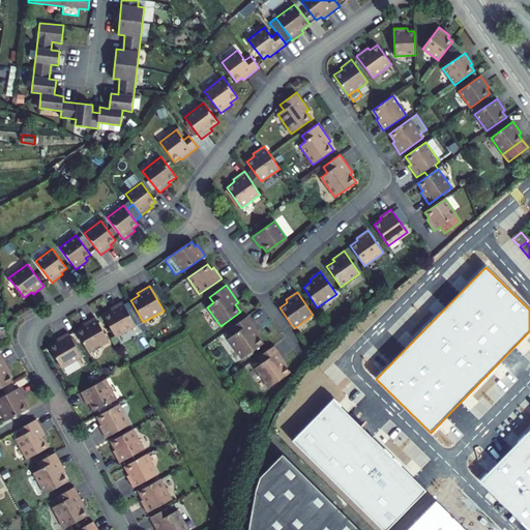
[(104,316),(116,337),(136,326),(122,301),(110,308),(112,311),(104,316)]
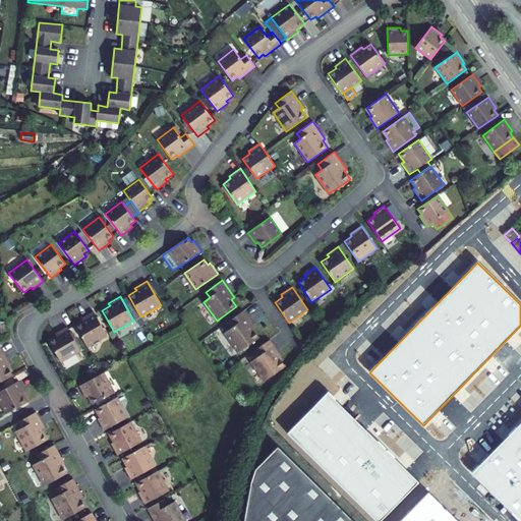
[(75,326),(88,347),(107,336),(94,311),(81,319),(83,321),(75,326)]
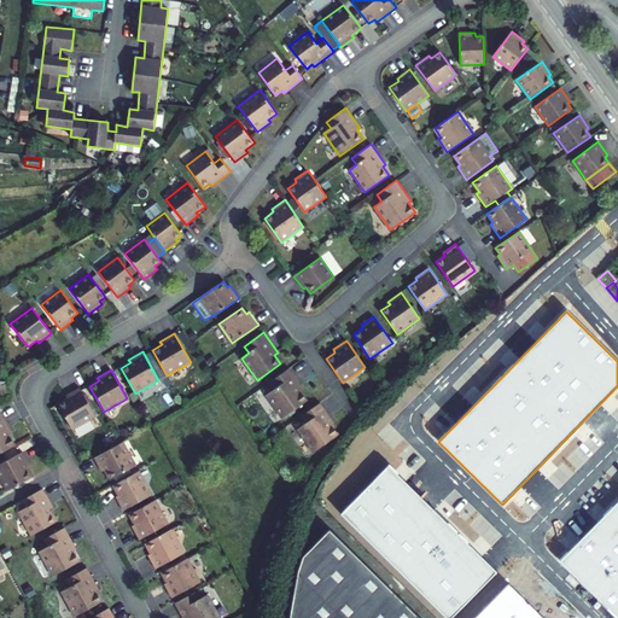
[(303,389),(289,369),(269,383),(274,390),(266,395),(283,418),(307,401),(299,391),(303,389)]
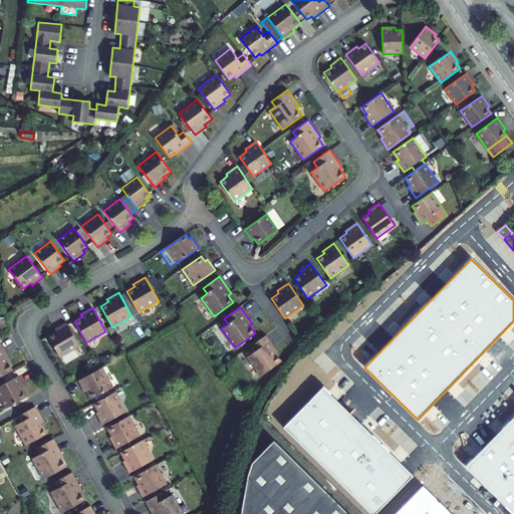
[(48,336),(60,357),(79,346),(66,322),(54,329),(56,331),(48,336)]
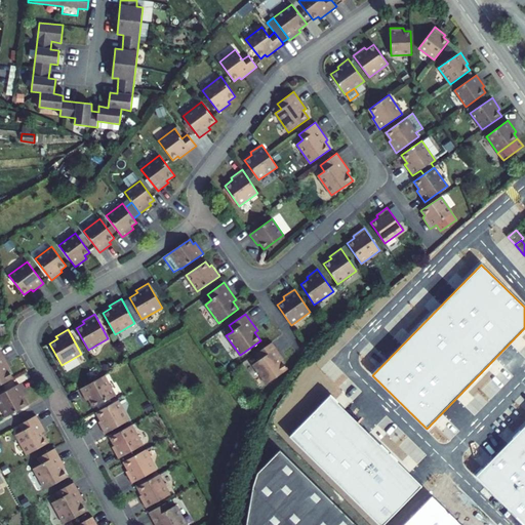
[(284,359),(272,342),(254,354),(259,360),(252,365),(267,385),(287,369),(281,361),(284,359)]
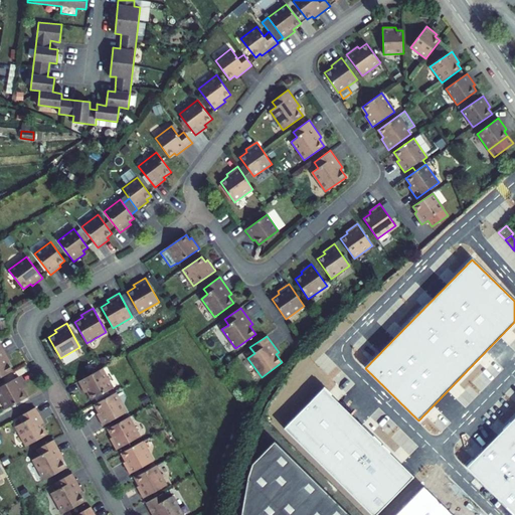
[(10,361),(0,343),(0,377),(12,371),(7,362),(10,361)]
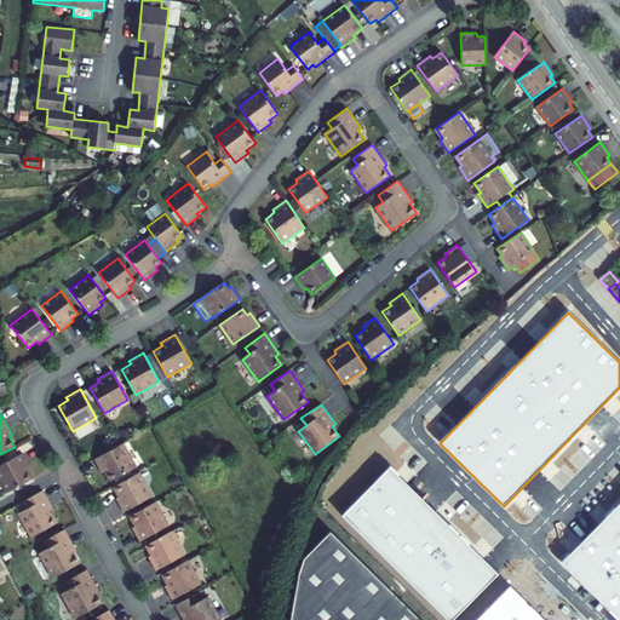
[(122,443),(95,459),(102,474),(105,472),(110,481),(136,468),(122,443)]
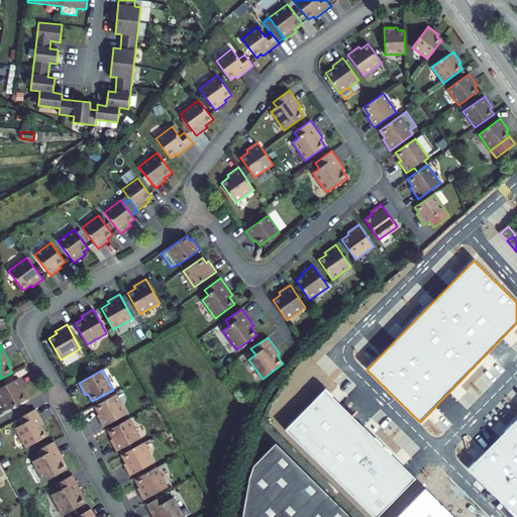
[(0,388),(0,400),(6,411),(27,399),(23,391),(25,390),(18,378),(0,388)]
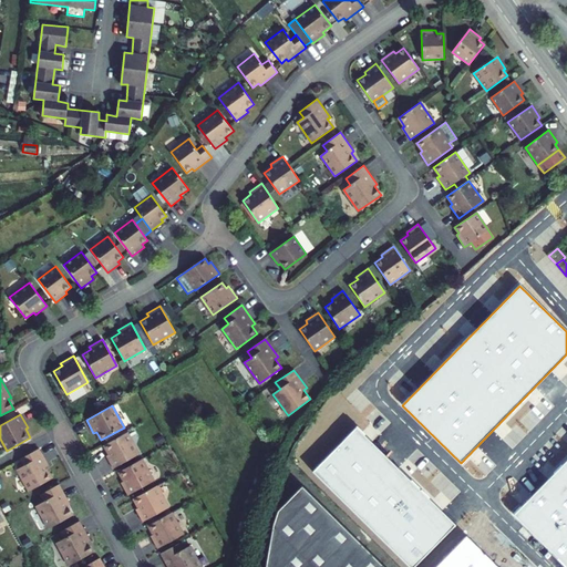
[(357,428),(312,473),(409,566),(414,566),(455,525),(357,428)]
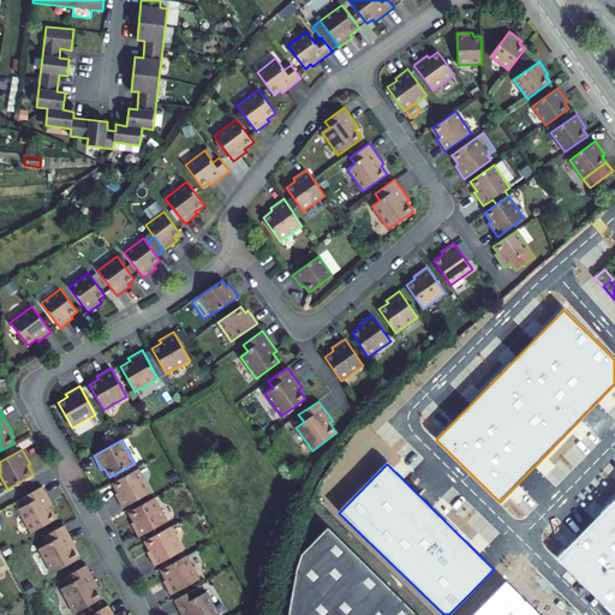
[(151,493),(138,469),(113,483),(118,493),(115,494),(123,508),(151,493)]
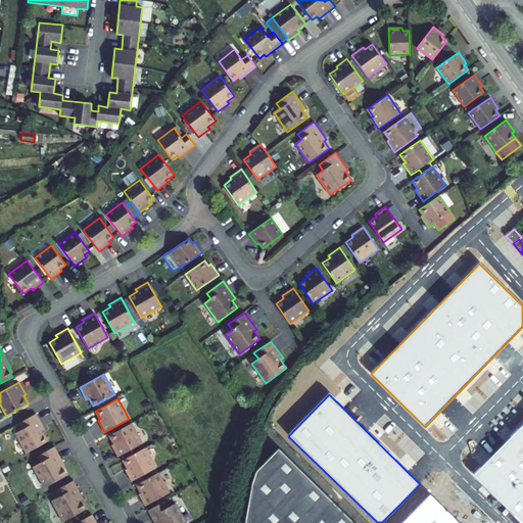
[(36,414),(18,423),(22,429),(15,433),(27,454),(48,441),(44,433),(46,431),(36,414)]
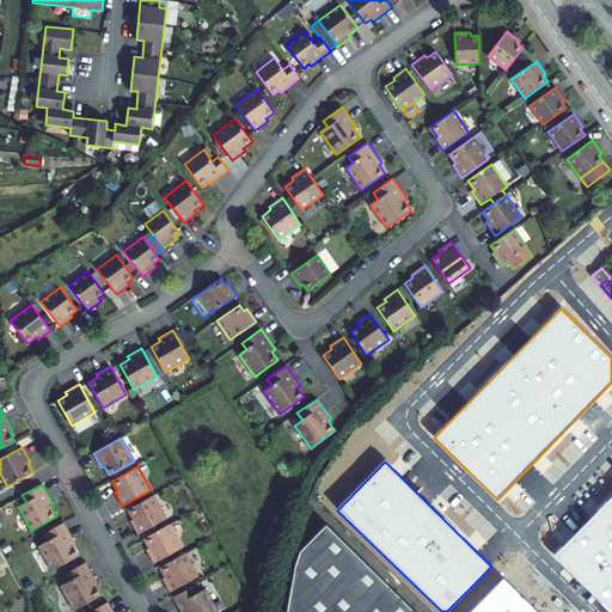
[(166,519),(153,495),(128,509),(133,519),(130,521),(138,534),(166,519)]
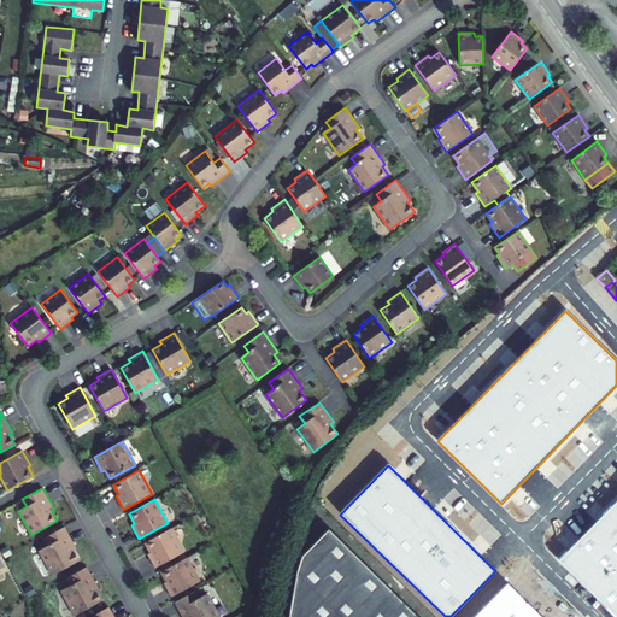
[(616,616),(616,501),(559,560),(616,616)]
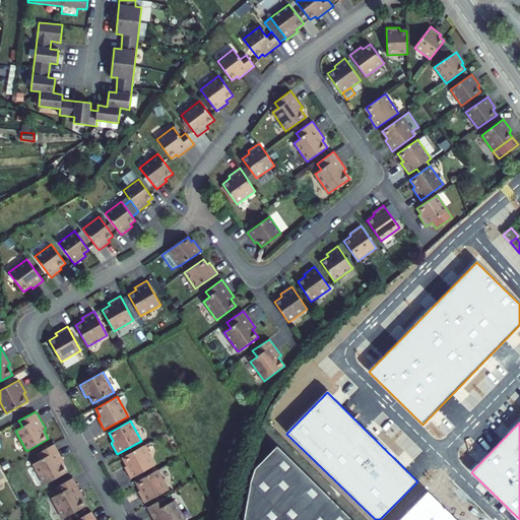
[(64,462),(54,444),(37,454),(40,460),(33,464),(45,484),(66,472),(62,463),(64,462)]
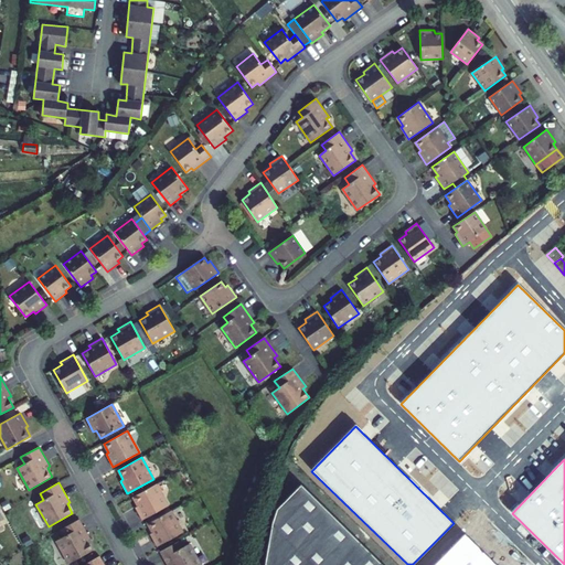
[(168,505),(157,483),(132,497),(138,505),(135,508),(142,520),(168,505)]
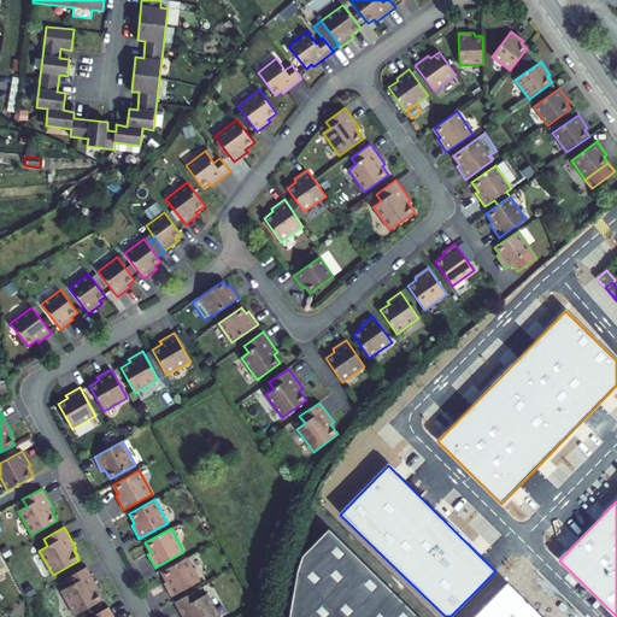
[(418,616),(329,529),(303,556),(294,585),(288,616),(418,616)]
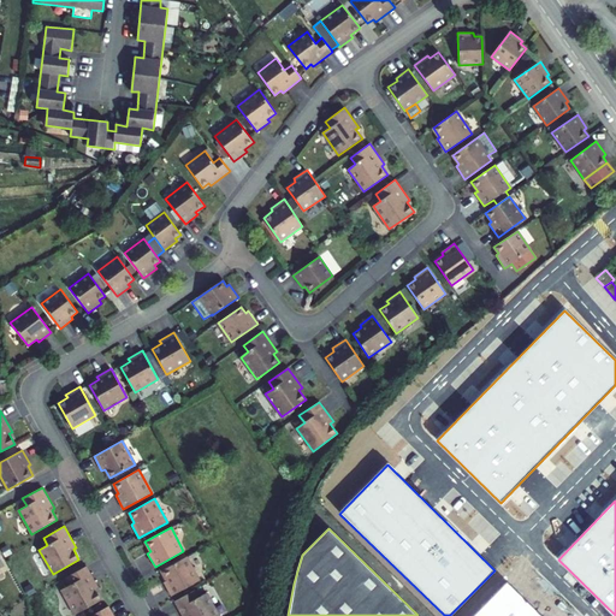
[(200,580),(187,557),(161,570),(166,580),(164,582),(171,596),(200,580)]
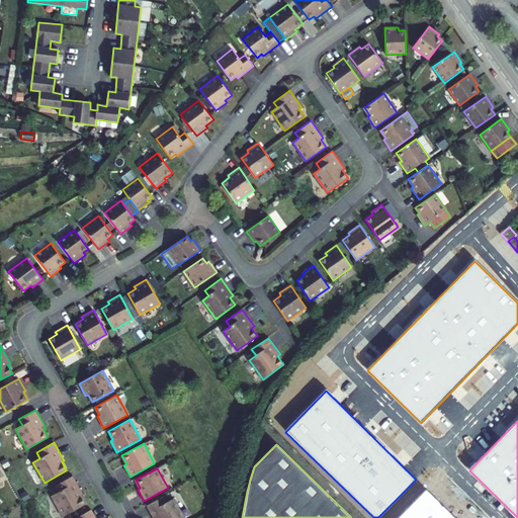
[(82,494),(73,476),(55,486),(58,492),(52,496),(63,517),(85,504),(80,496),(82,494)]
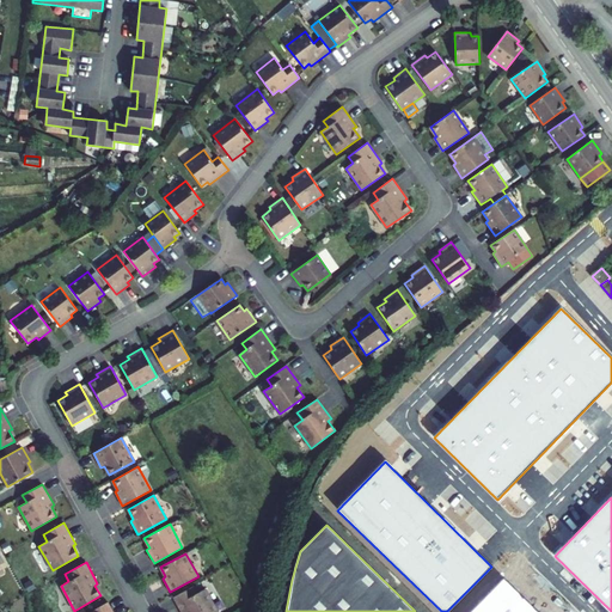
[(537,611),(503,579),(471,611),(537,611)]
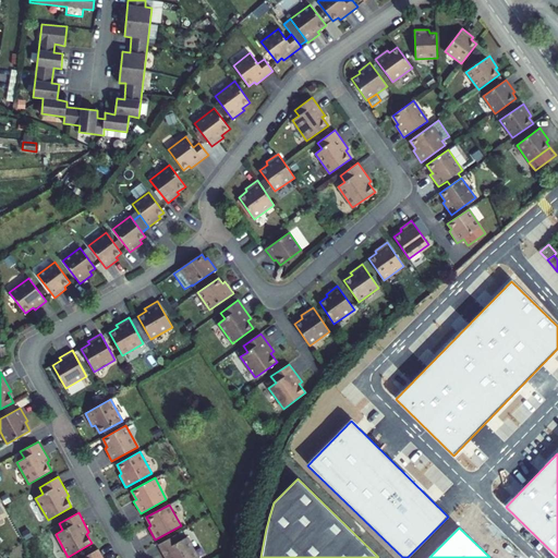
[(180,542),(177,534),(158,545),(165,557),(197,557),(187,537),(180,542)]
